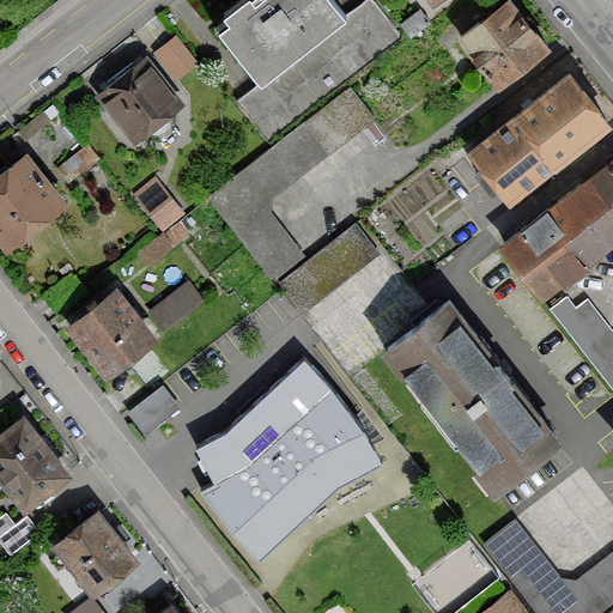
[(230,19),(217,29),(259,79),(341,12),(331,0),(255,0),(254,1),(253,0),(240,0),(224,13),(230,19)]
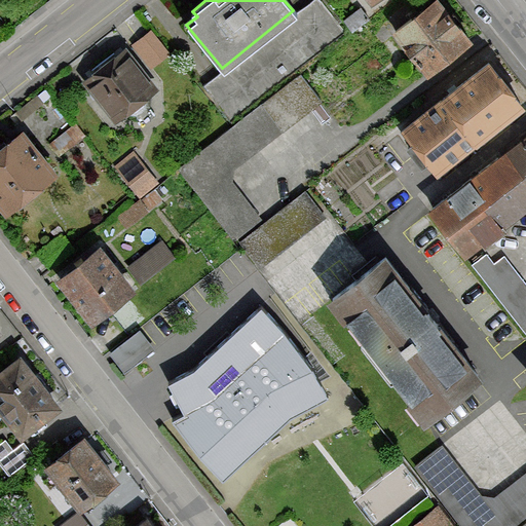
[(346,37),(317,0),(311,0),(202,85),(234,125),(299,74),(346,37)]
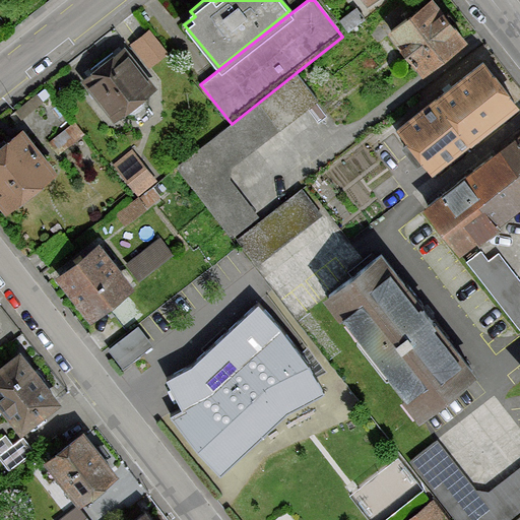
[(434,0),(425,0),(388,29),(423,73),(465,40),(434,0)]
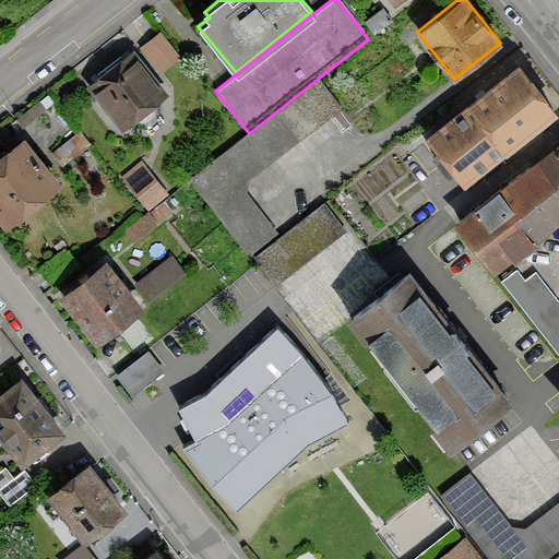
[(381,8),(365,21),(375,33),(391,20),(381,8)]
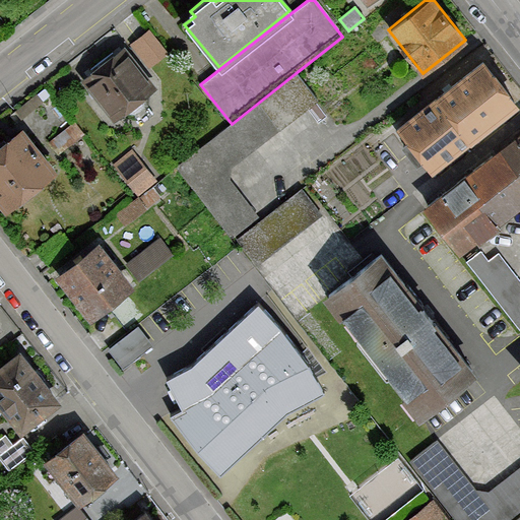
[(170,53),(147,27),(129,44),(150,69),(170,53)]
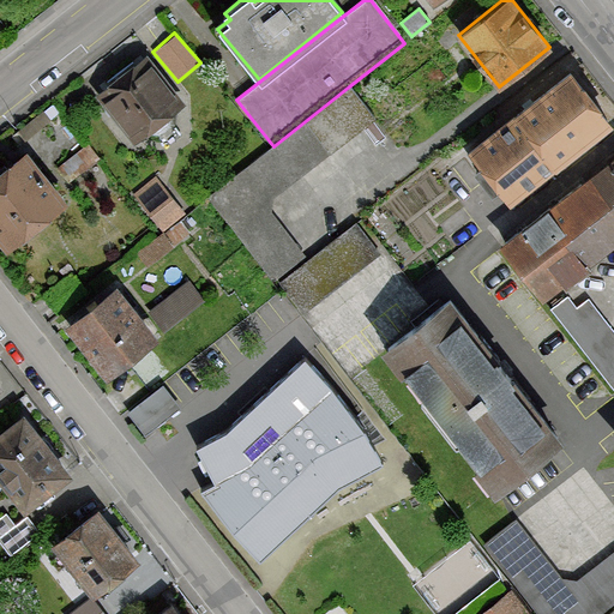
[(144,55),(96,95),(134,142),(184,101),(144,55)]
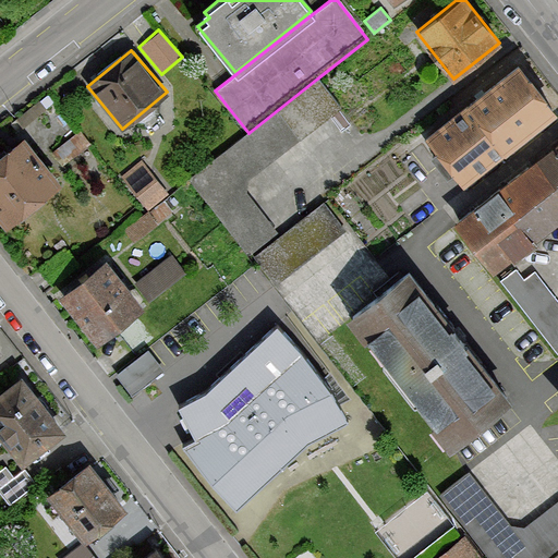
[(519,62),(425,136),(463,184),(557,110),(519,62)]
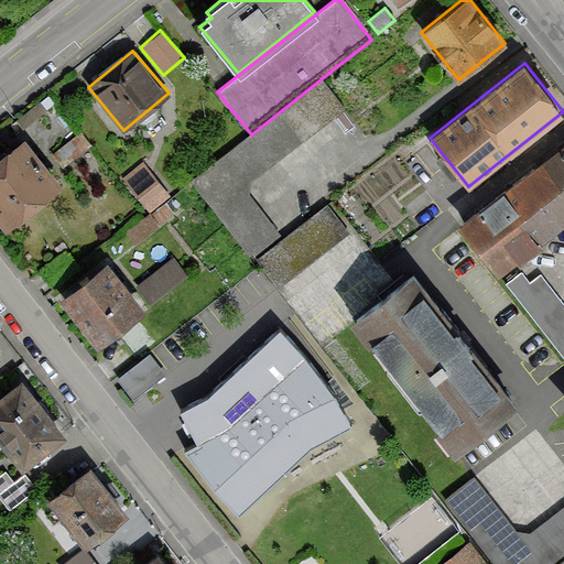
[(22,139),(0,155),(0,219),(4,226),(57,183),(22,139)]
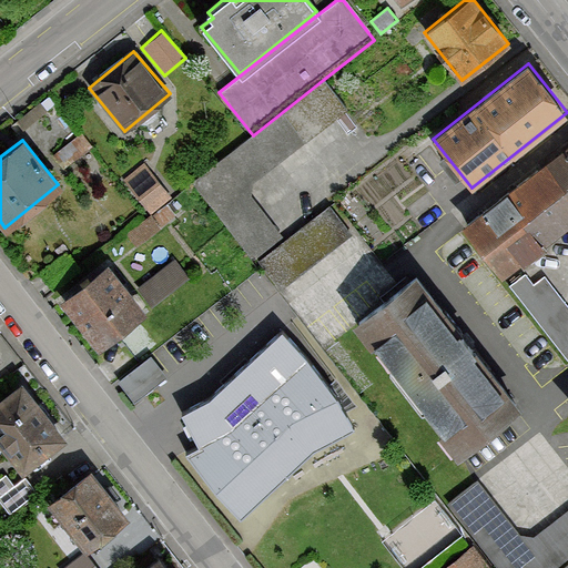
[(567,142),(463,224),(503,275),(567,223),(567,142)]
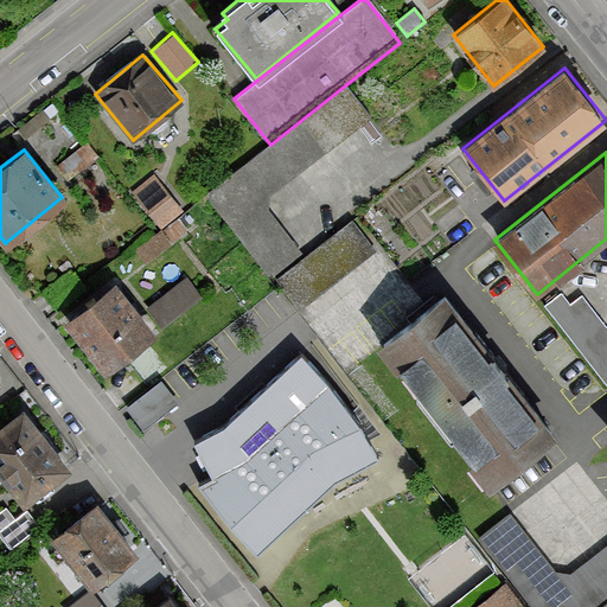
[(152,174),(131,192),(160,228),(181,210),(152,174)]
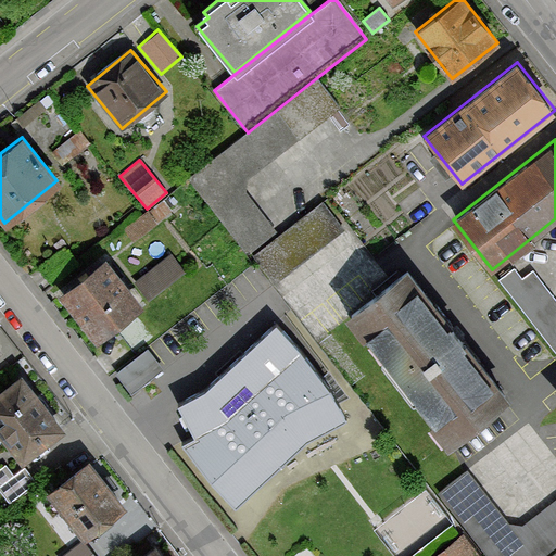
[(319,201),(253,254),(276,281),(342,228),(319,201)]
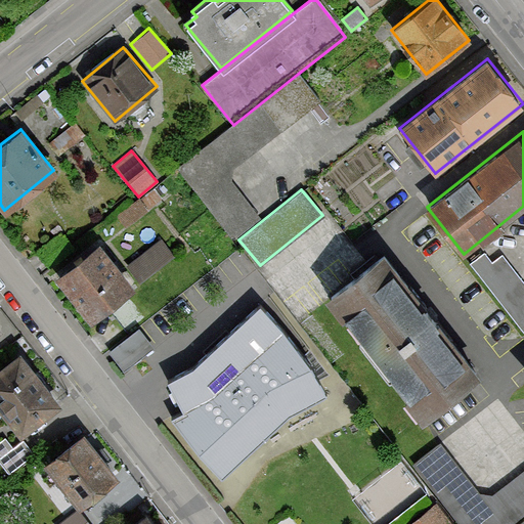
[(98,242),(54,275),(90,321),(174,257),(160,238),(120,269),(98,242)]
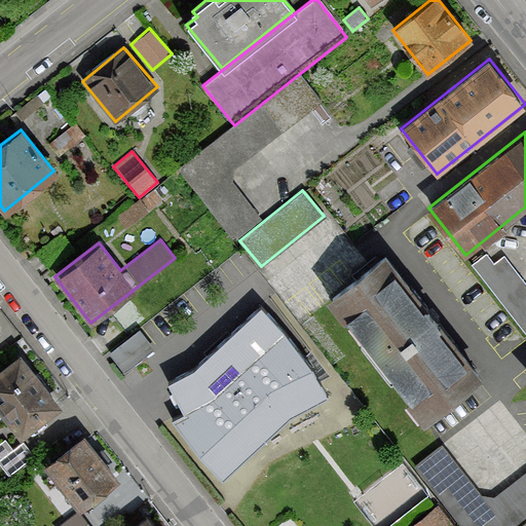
[(384,253),(327,299),(423,421),(481,376),(384,253)]
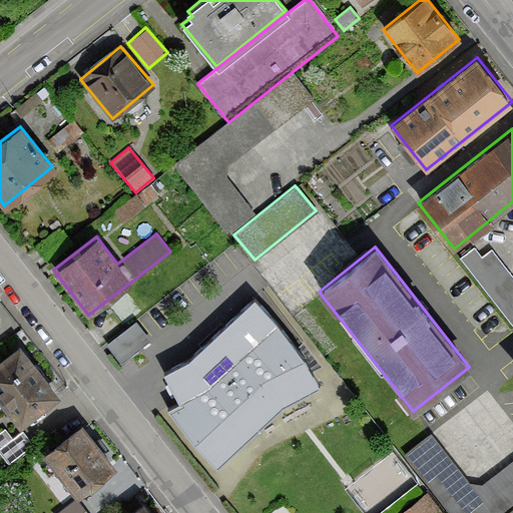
[(475,248),(461,259),(512,324),(512,323),(512,276),(491,248),(481,255),(475,248)]
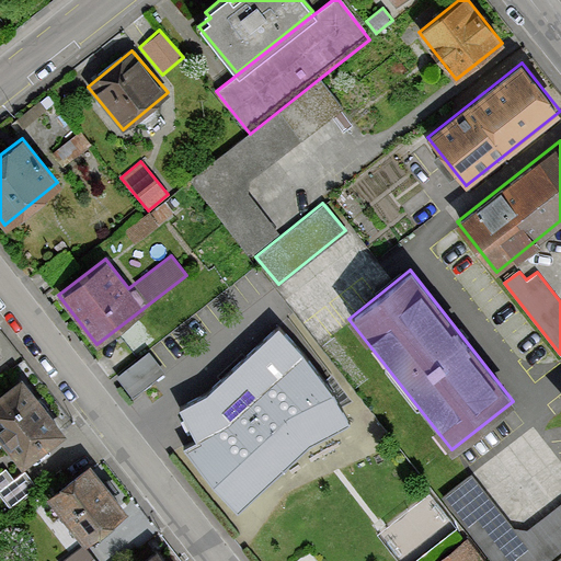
[(212,481),(238,510),(310,443),(347,421),(331,390),(302,351),(279,325),(209,392),(180,407),(196,441),(185,445),(212,481)]
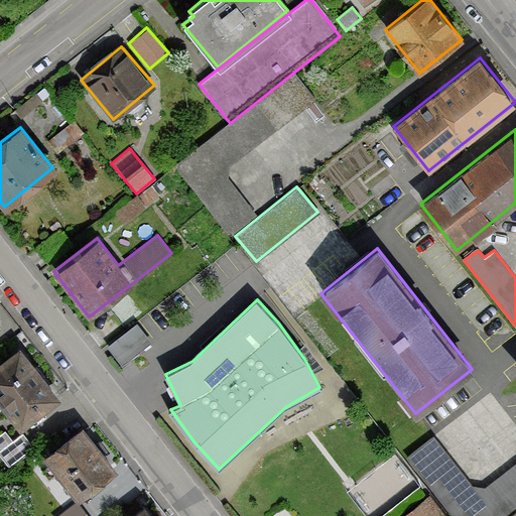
[(0,403),(20,428),(58,398),(18,347),(0,361),(0,403)]
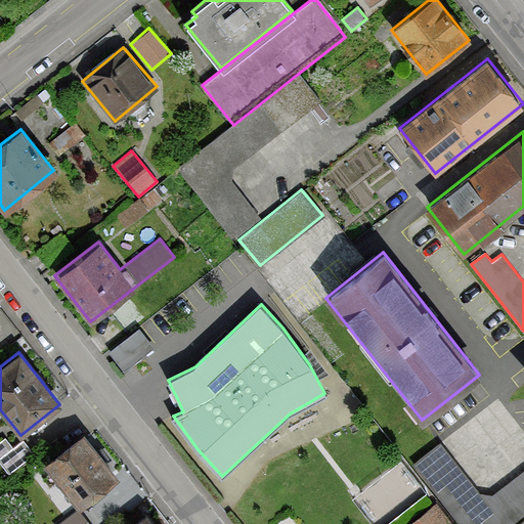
[(117,476),(82,433),(44,463),(79,507),(117,476)]
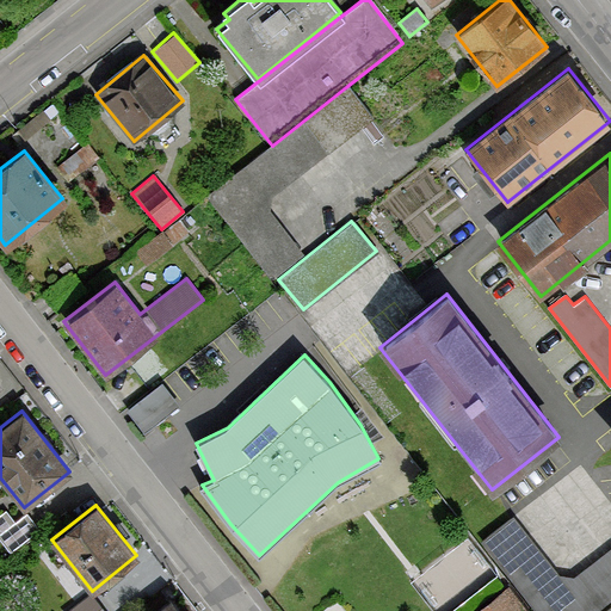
[(38,528),(26,512),(16,522),(5,510),(0,513),(0,537),(11,550),(38,528)]
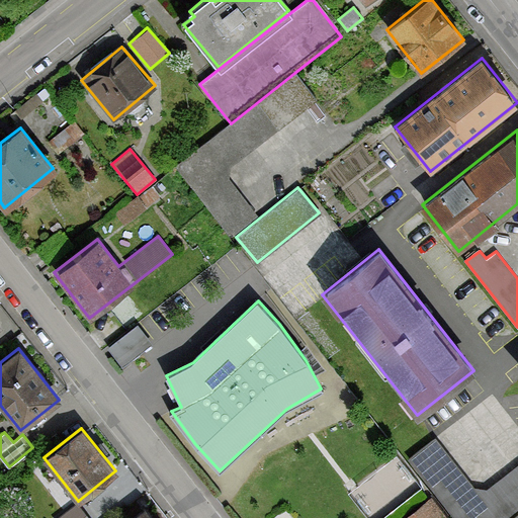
[(434,436),(408,457),(454,517),(502,517),(517,506),(517,463),(488,488),(473,487),(434,436)]
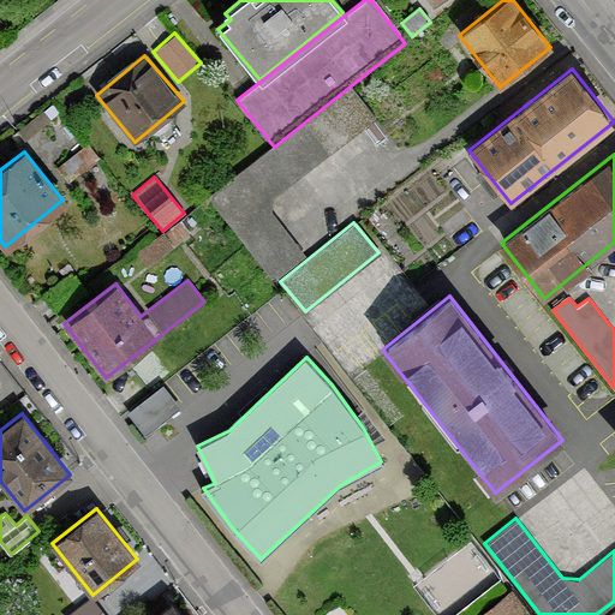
[(529,614),(509,591),(478,614),(529,614)]
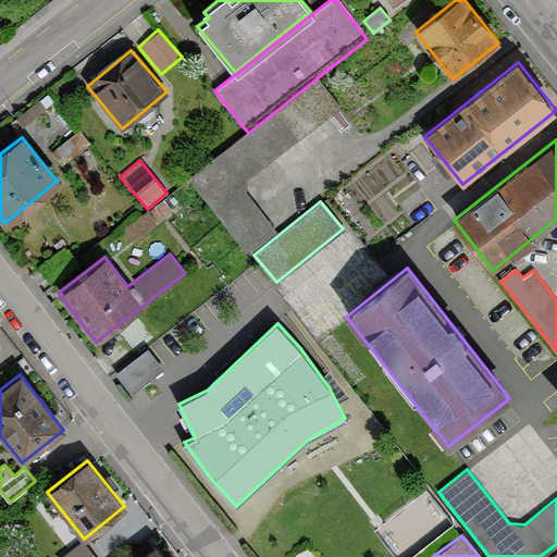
[(163,556),(155,544),(137,556),(163,556)]
